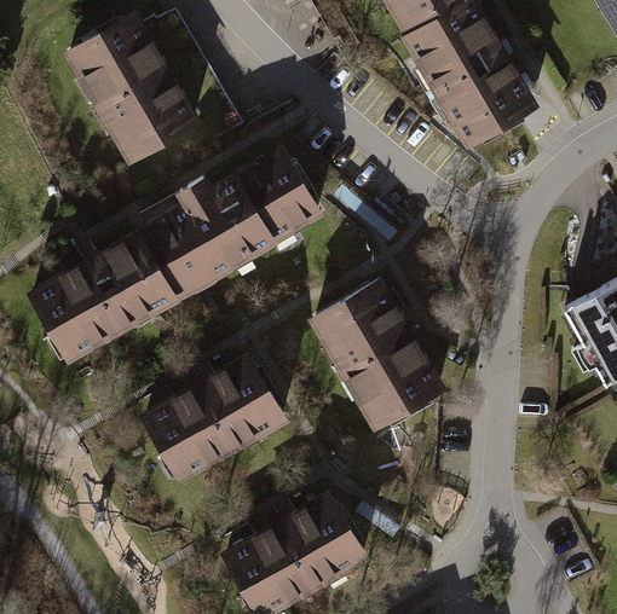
[(381,0),(404,40),(476,0),(381,0)]
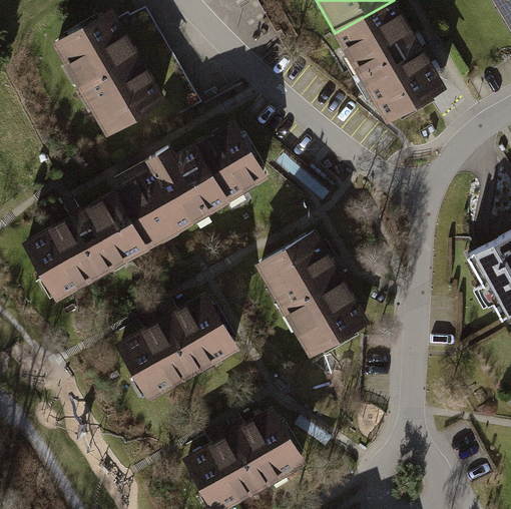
[(446,87),(397,0),(394,0),(335,33),(385,121),(446,87)]
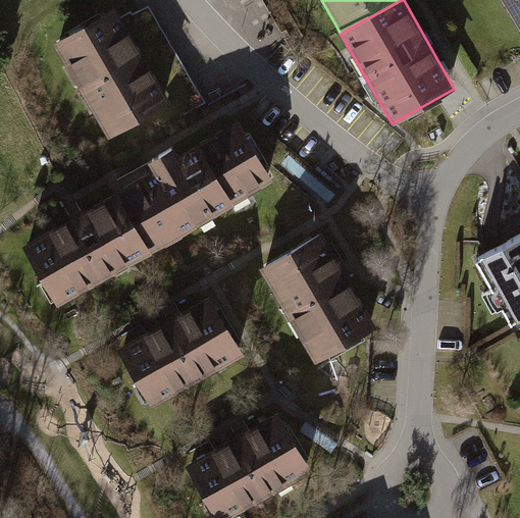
[(495,0),(519,42),(519,0),(495,0)]
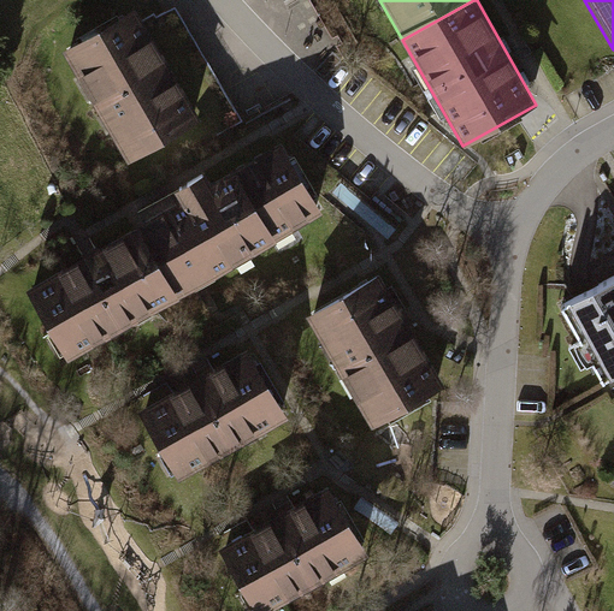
[(201,125),(136,17),(64,60),(129,168),(201,125)]
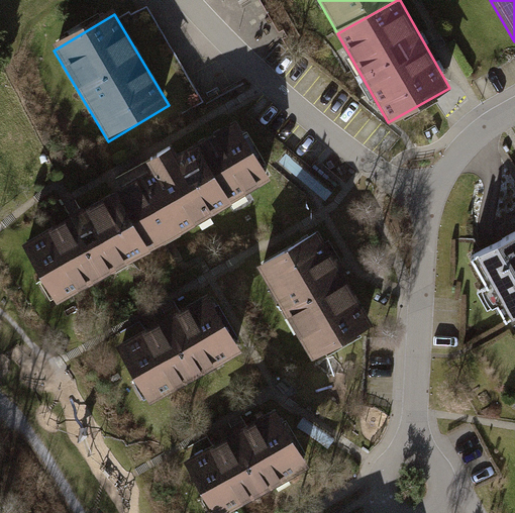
[(148,175),(129,186),(163,244),(171,239),(268,185),(232,122),(172,157),(167,147),(141,162),(148,175)]
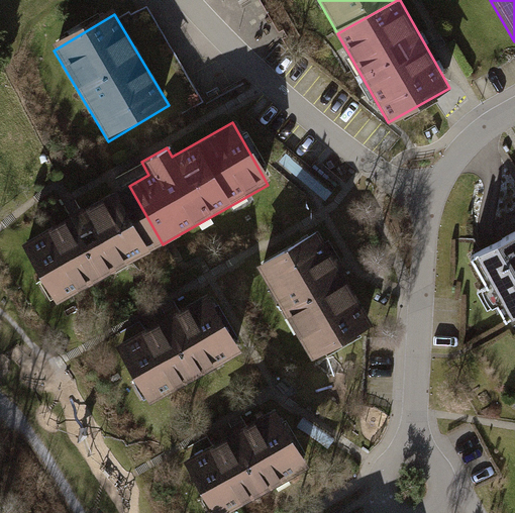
[(163,244),(129,186),(22,247),(56,306),(163,244)]
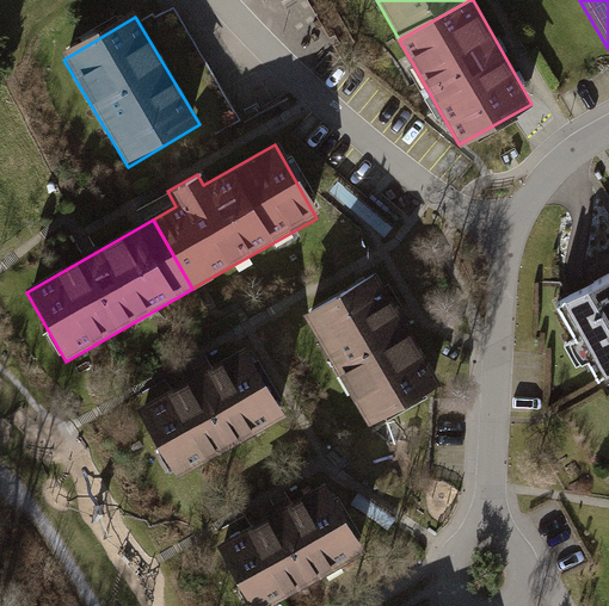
[(442,377),(376,271),(303,315),(369,421),(442,377)]
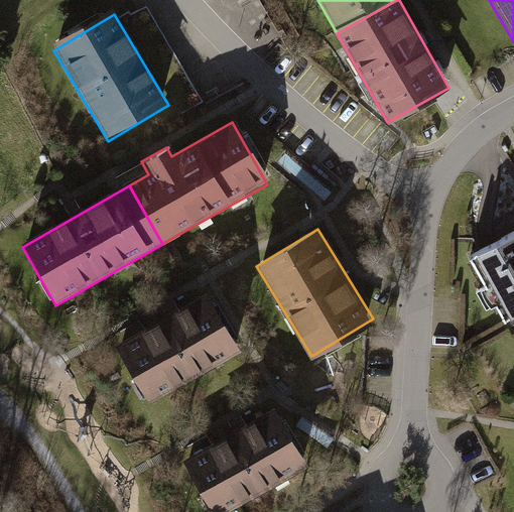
[(513,236),(469,261),(502,324),(508,334),(513,330),(513,236)]
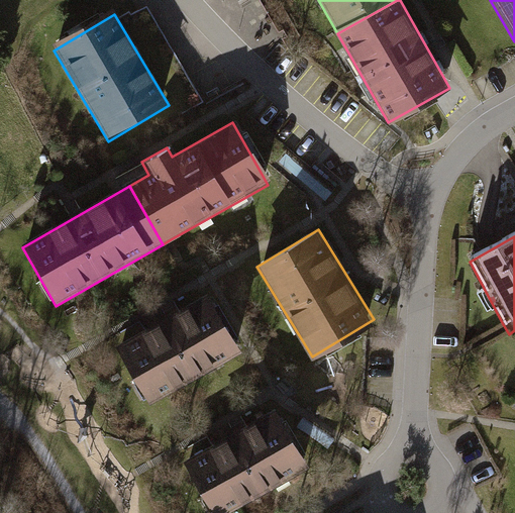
[(239,348),(207,294),(114,347),(146,403),(239,348)]
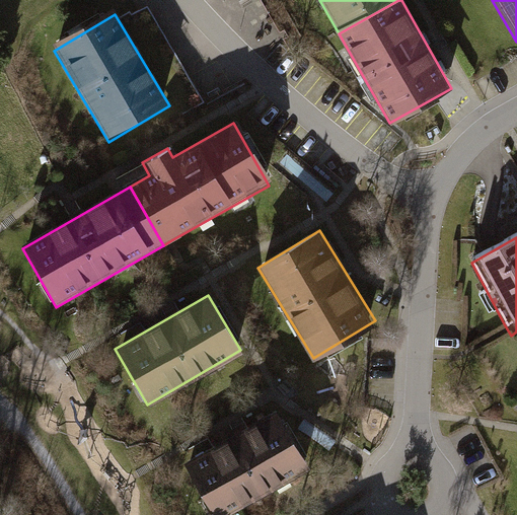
[(229,514),(310,469),(279,414),(188,464),(216,514),(229,514)]
